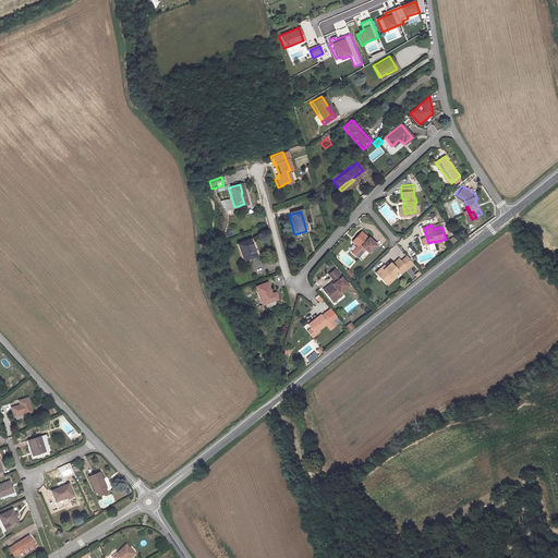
[(362,241),(360,243),(354,250),(361,254),(367,246),(372,250),(379,241),(371,234),(370,234),(363,229),(356,237),(362,241)]
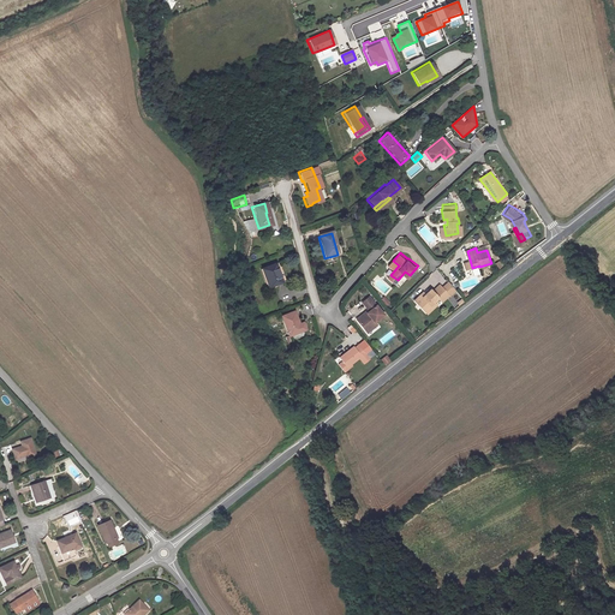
[(275,262),(262,267),(269,286),(282,280),(275,262)]
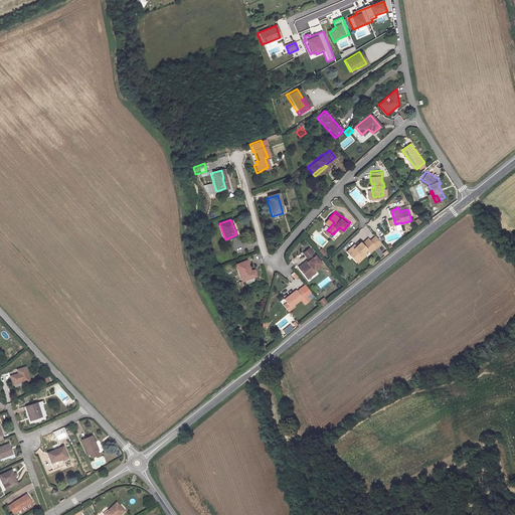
[(379,244),(379,245),(384,240),(378,233),(373,238),(379,244)]
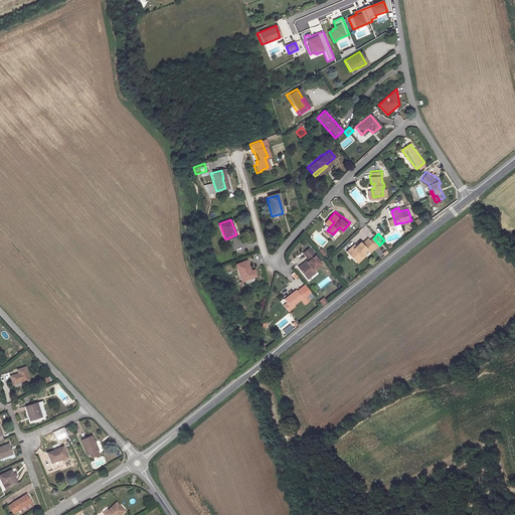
[(358,247),(353,252),(359,259),(367,250),(370,247),(373,250),(379,244),(373,238),(370,236),(365,241),(363,239),(357,246),(358,247)]
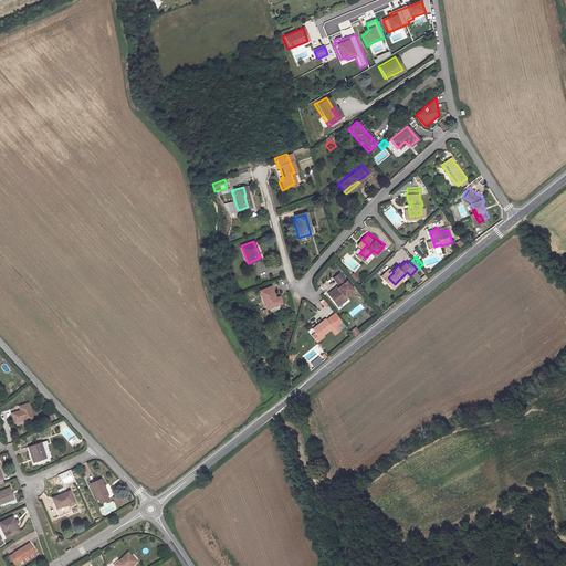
[(339,272),(334,278),(341,285),(329,294),(337,304),(346,296),(345,295),(354,289),(339,272)]
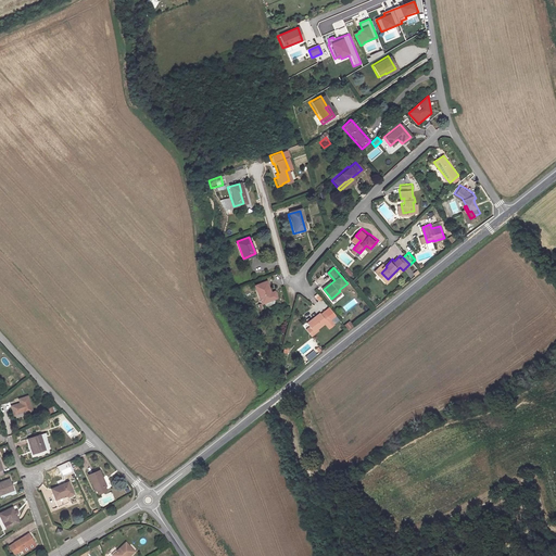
[(396,270),(388,279),(391,281),(399,273),(396,270)]
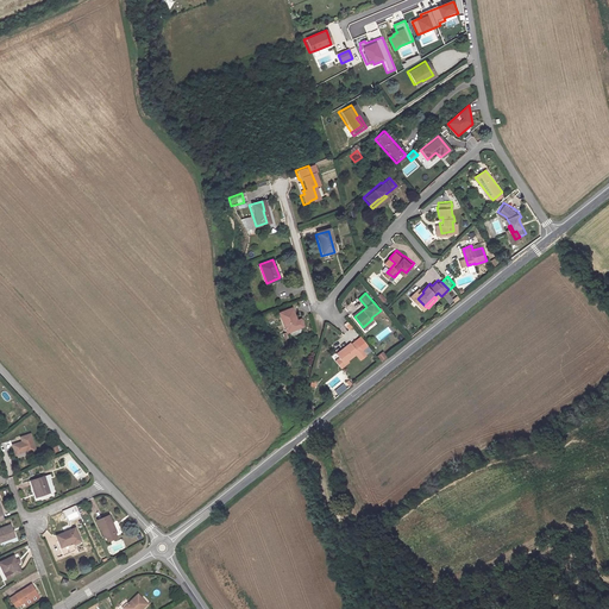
[(290,306),(278,312),(286,331),(302,325),(300,318),(295,319),(290,306)]
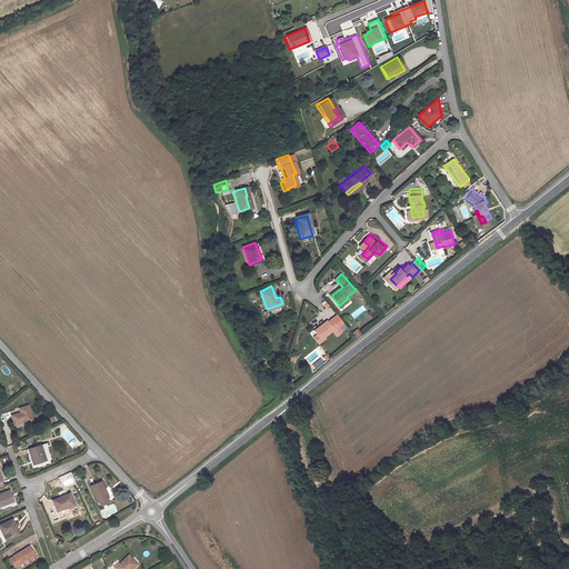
[(351,301),(348,298),(339,306),(341,309),(351,301)]
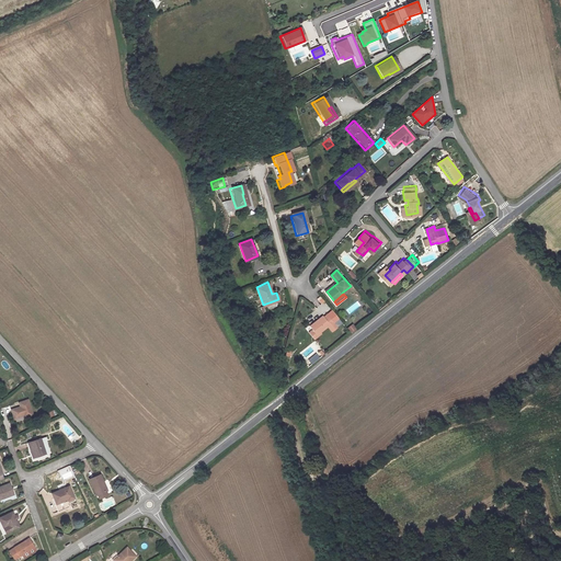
[(328,315),(334,323),(339,320),(332,311),(328,315)]
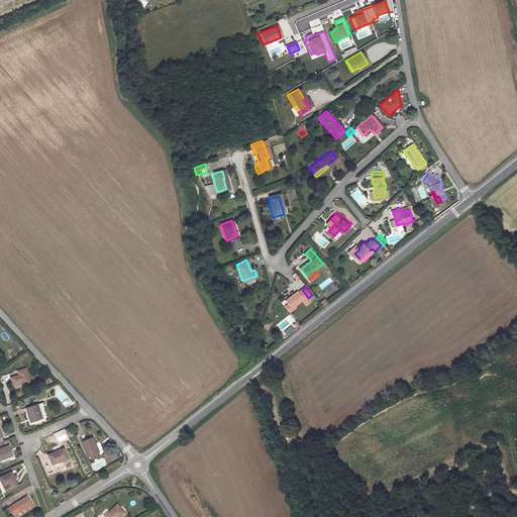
[(293,309),(296,307),(303,301),(307,306),(312,302),(308,298),(302,290),(299,292),(298,291),(286,301),(288,304),(293,309)]
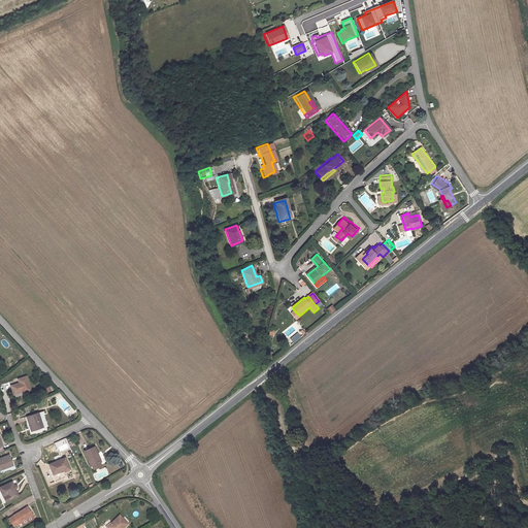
[(330,305),(326,309),(329,314),(334,309),(330,305)]
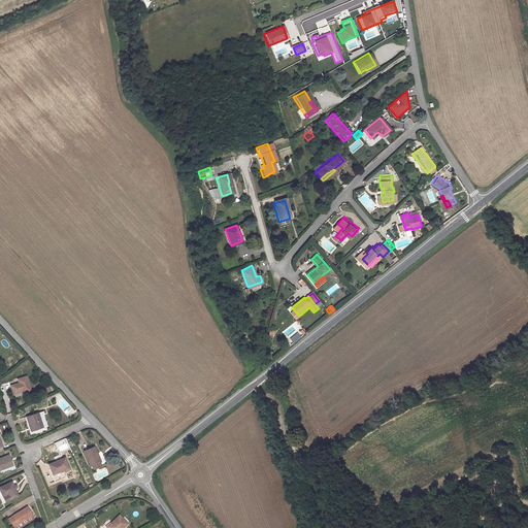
[(299,316),(294,310),(291,312),(296,320),(303,315),(302,314),(299,316)]
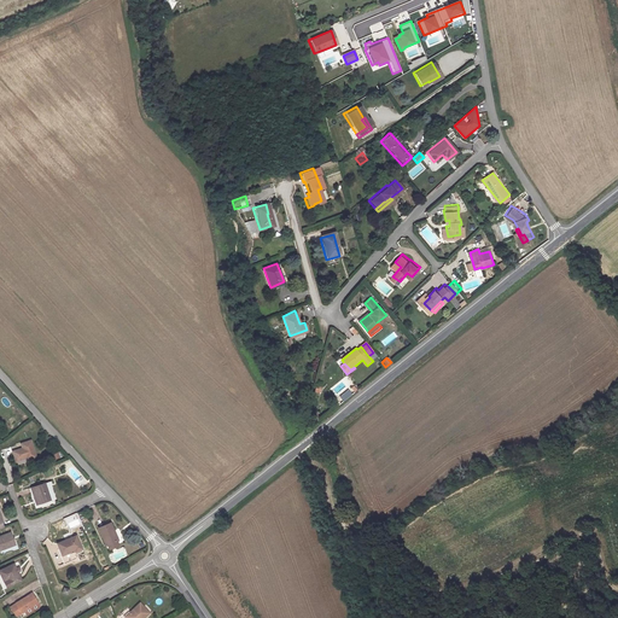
[(353,395),(349,390),(340,397),(344,401),(353,395)]
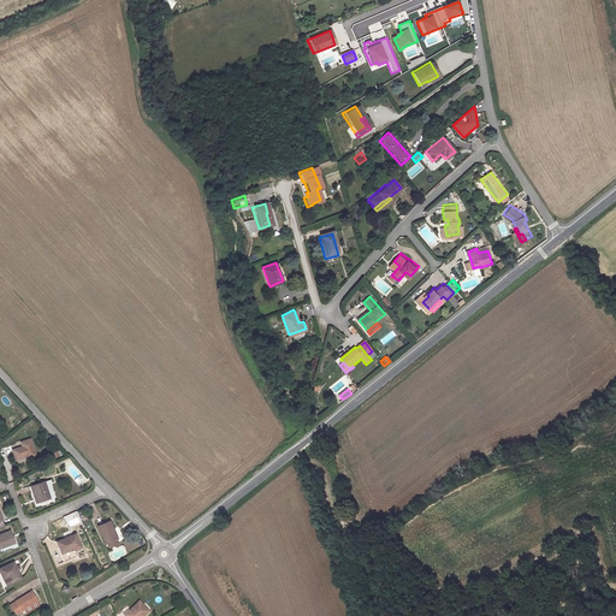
[(28,442),(17,445),(18,450),(10,452),(13,462),(22,460),(23,462),(34,458),(28,442)]
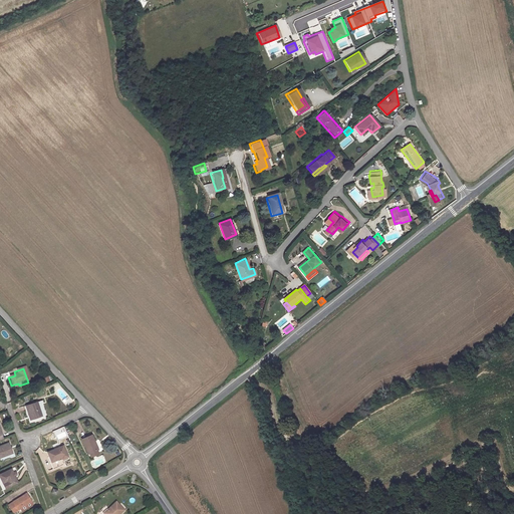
[(39,405),(35,407),(40,420),(44,419),(39,405)]
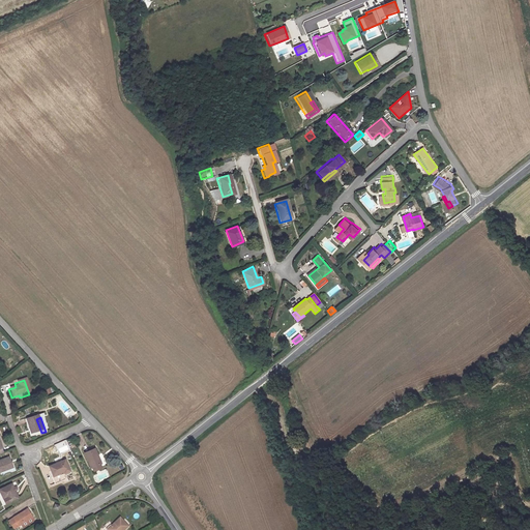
[(41,433),(36,419),(25,422),(29,437),(41,433)]
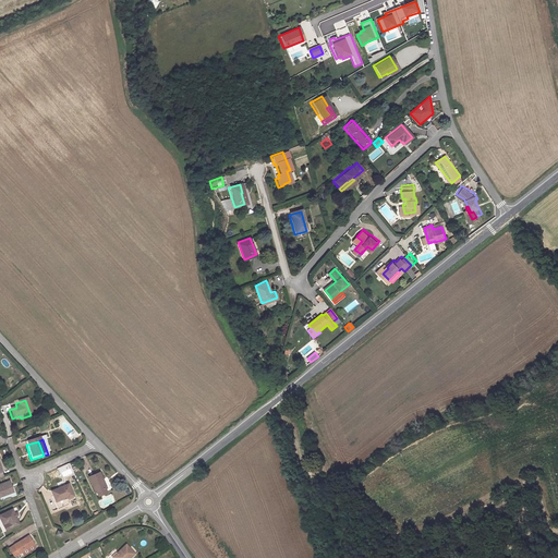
[(89,476),(96,492),(98,492),(107,487),(108,487),(100,471),(89,476)]
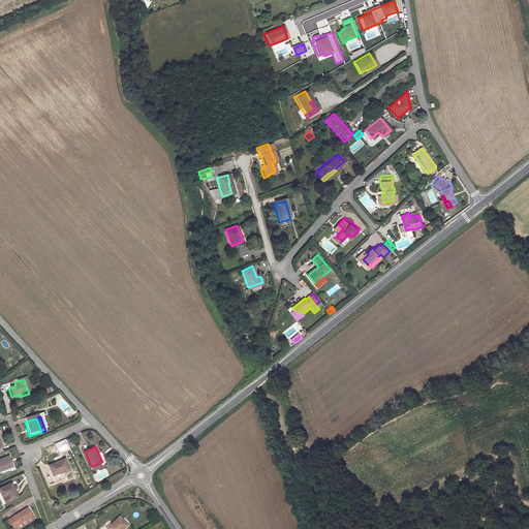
[(8,460),(0,463),(0,474),(12,471),(8,460)]
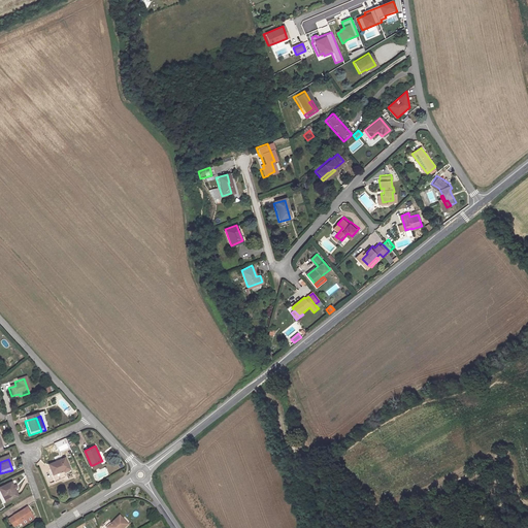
[(64,462),(47,468),(52,477),(63,473),(64,474),(69,472),(64,462)]
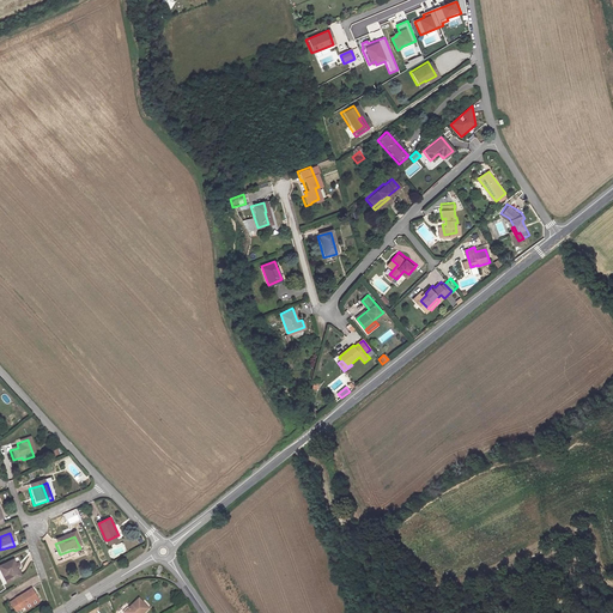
[(13,565),(0,570),(0,575),(6,588),(20,582),(13,565)]
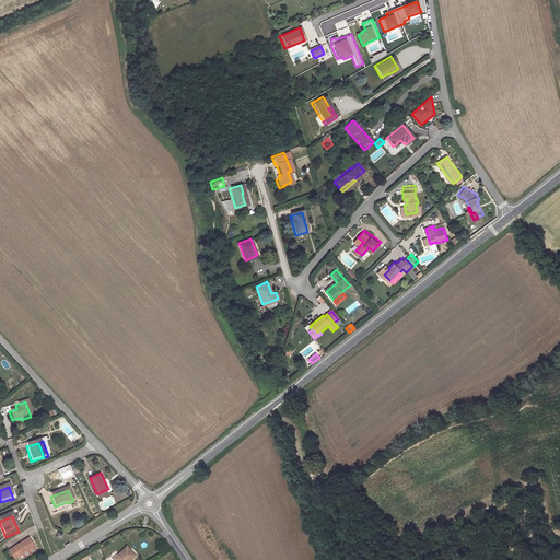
[(15,558),(22,553),(35,545),(30,537),(10,549),(15,558)]
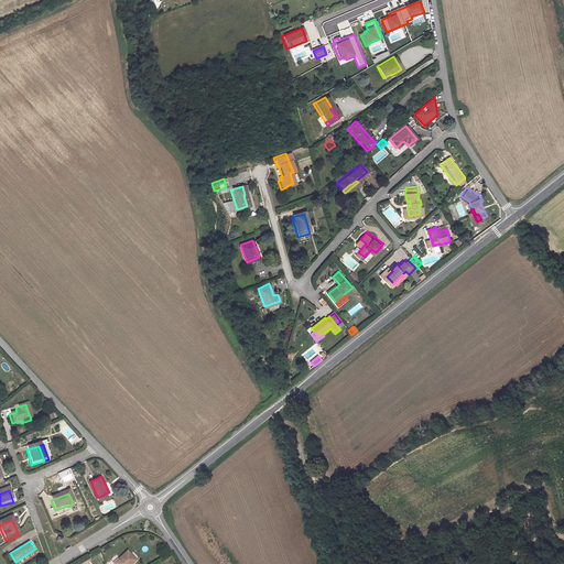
[(35,549),(22,557),(24,561),(38,553),(35,549)]
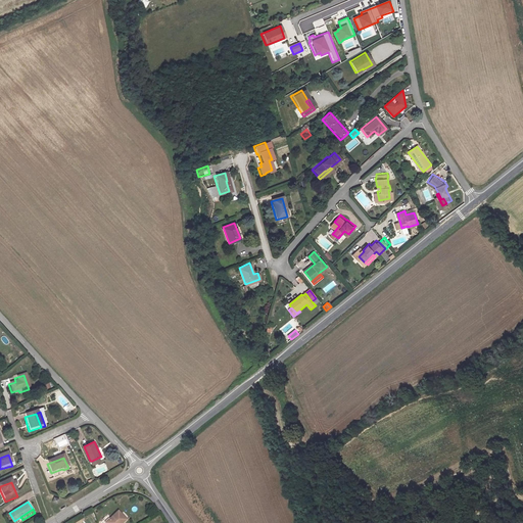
[(113,518),(108,521),(109,522),(124,522),(127,521),(121,512),(112,517),(113,518)]
